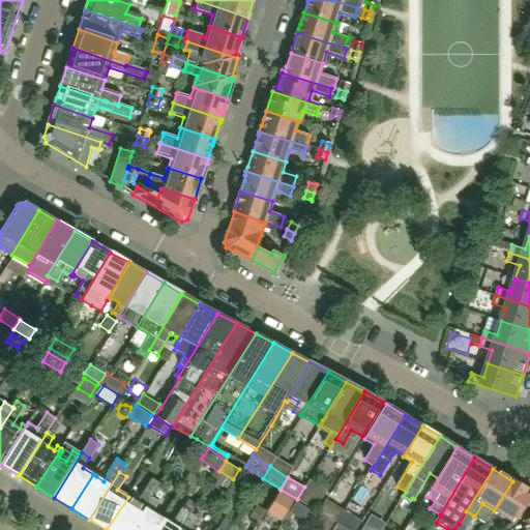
[(128,497),(107,529),(130,529),(152,498),(160,483),(151,478),(137,502),(131,499),(128,497)]
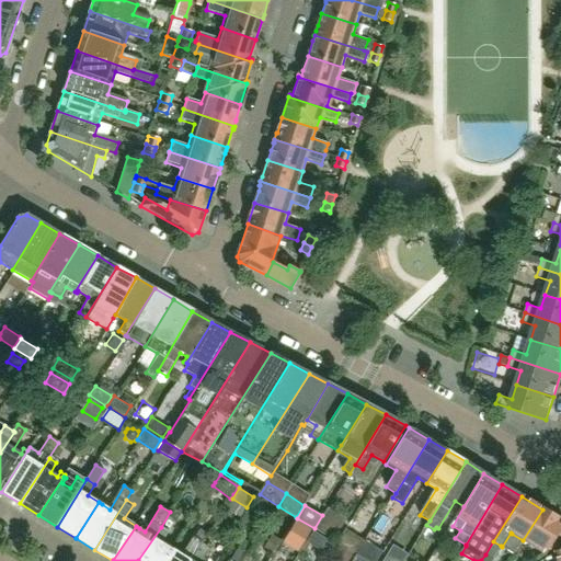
[(560,546),(560,521),(542,510),(523,540),(544,553),(546,551),(560,546)]
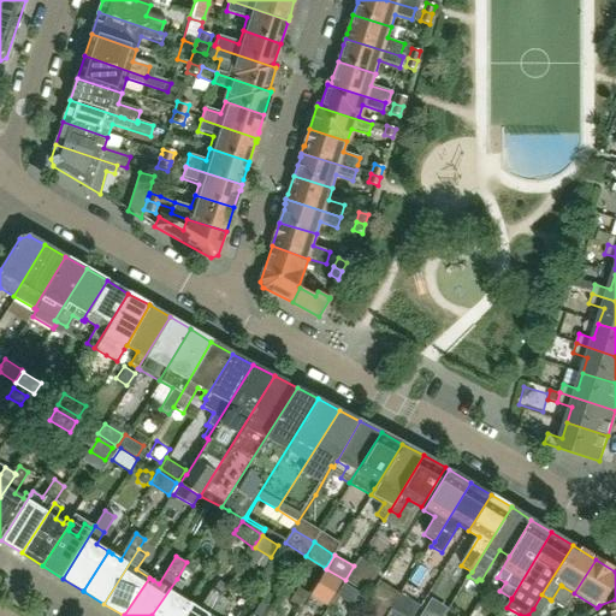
[(330,603),(342,582),(326,573),(313,593),(330,603)]
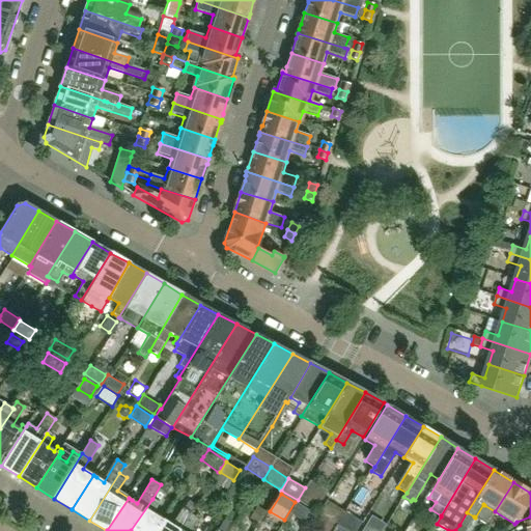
[(156,530),(163,520),(152,512),(159,503),(152,499),(131,530),(156,530)]
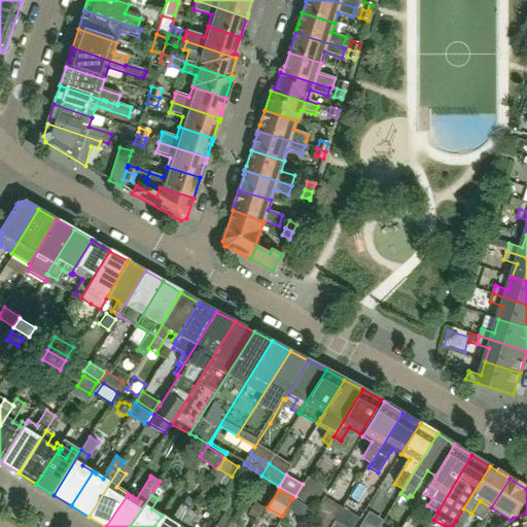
[(178,526),(189,511),(196,501),(186,496),(181,503),(180,502),(169,520),(162,516),(154,526),(178,526)]
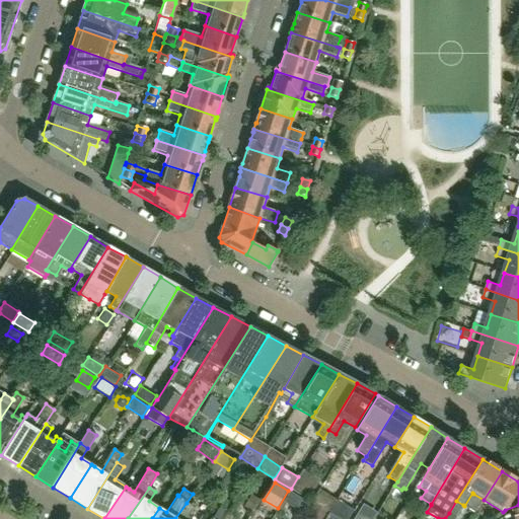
[(319,490),(312,501),(328,511),(336,499),(319,490)]
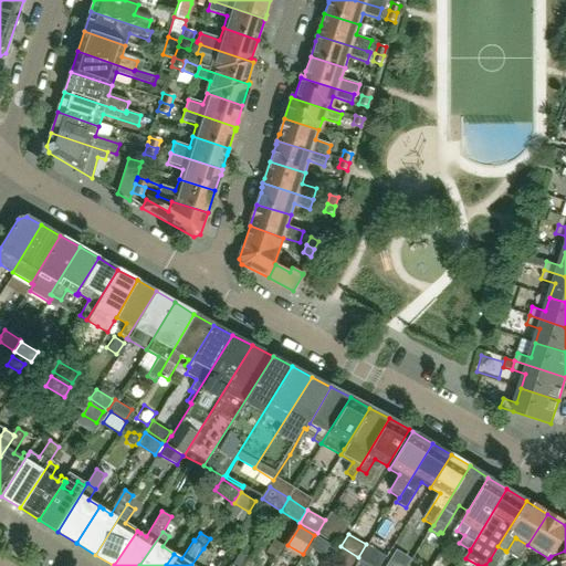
[(416,565),(418,565),(436,542),(428,536),(409,561),(416,565)]
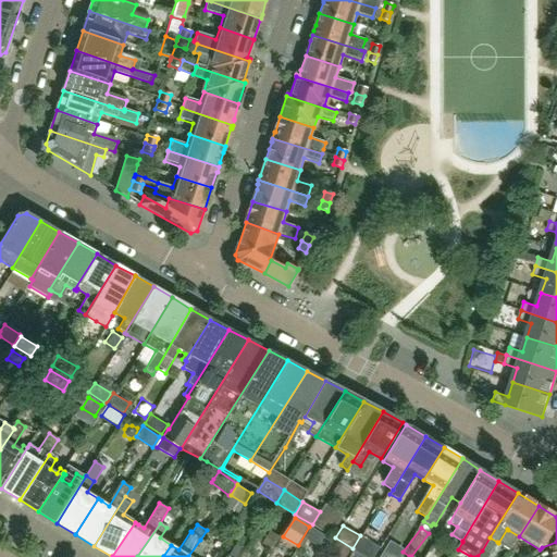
[(270,533),(262,545),(271,551),(279,539),(270,533)]
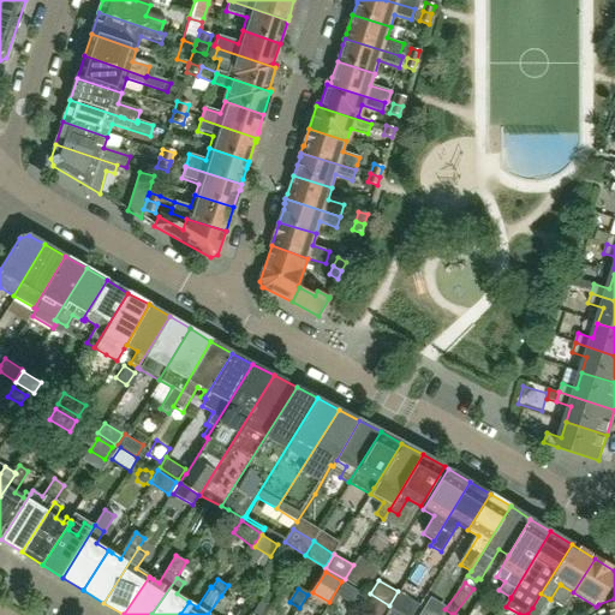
[(411,614),(418,604),(400,592),(390,607),(405,614),(411,614)]
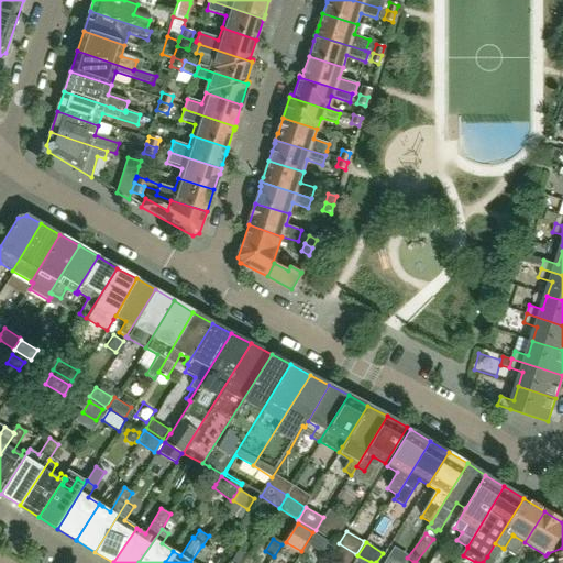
[(503,548),(495,543),(487,556),(495,561),(503,548)]
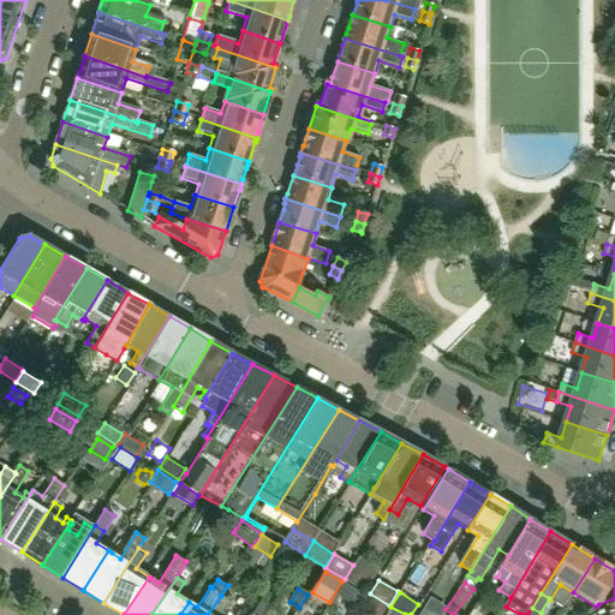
[(220,614),(230,601),(221,596),(208,614),(220,614)]
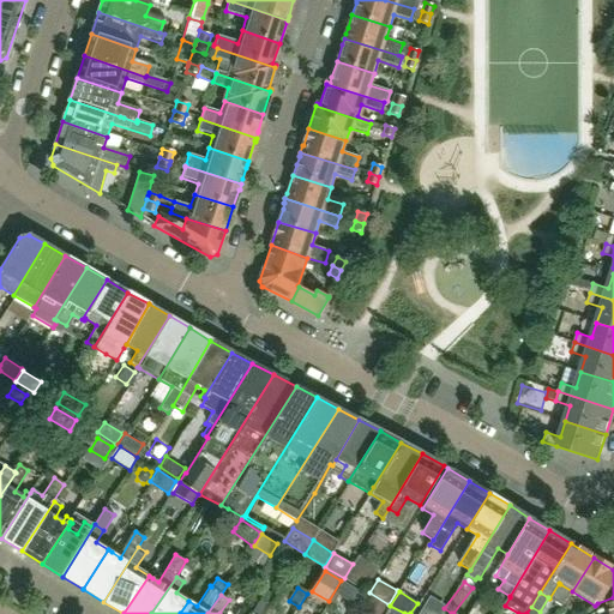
[(265,613),(271,606),(262,601),(253,613),(265,613)]
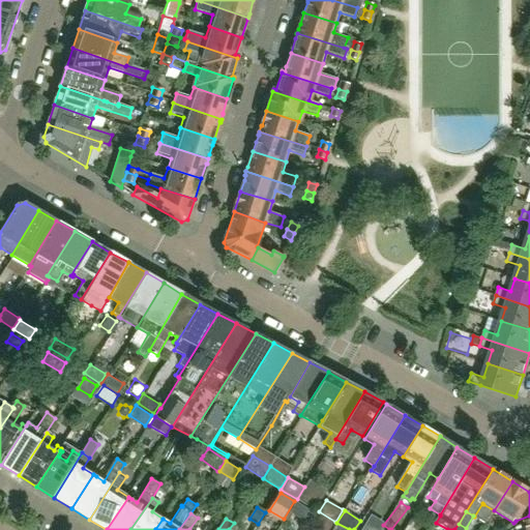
[(238,529),(242,525),(235,521),(234,523),(229,529),(238,529)]
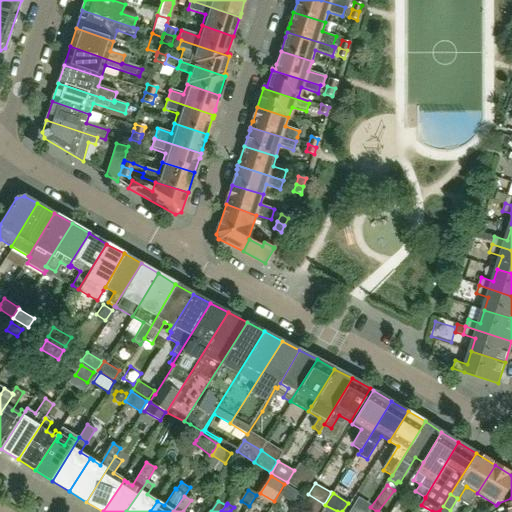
All buildings are outlined.
